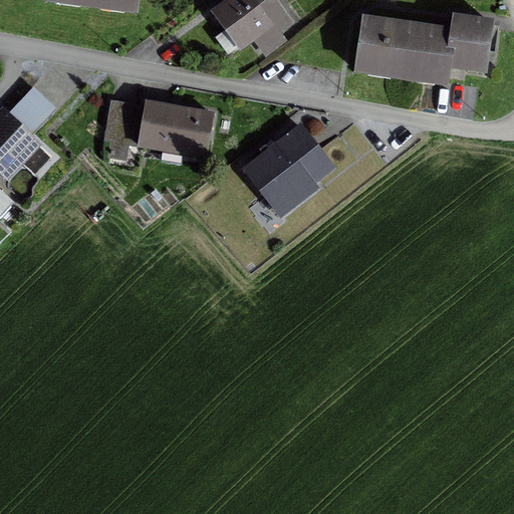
[(44,0),(44,1),(67,4),(66,7),(67,7),(68,4),(110,10),(110,13),(111,13),(111,10),(135,13),(136,0),(44,0)]
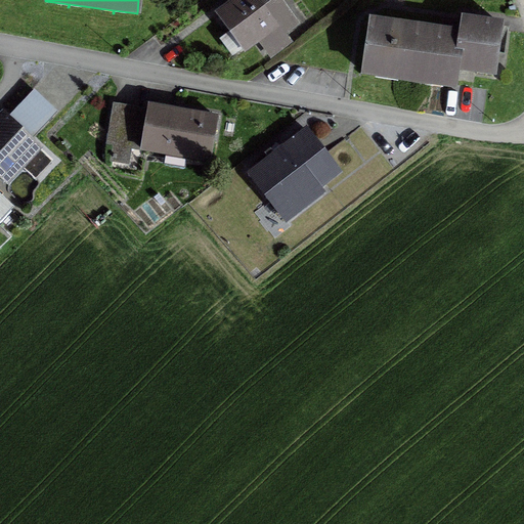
[(255,0),(242,0),(219,17),(243,48),(274,26),(255,0)]
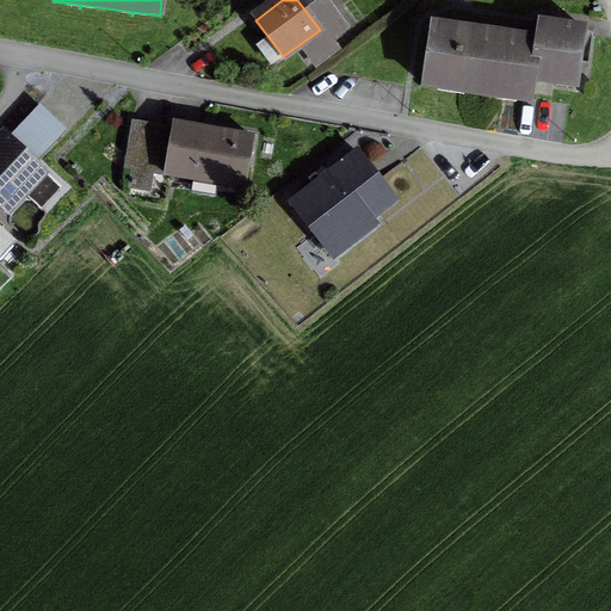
[(433,26),(431,26),(423,86),(530,102),(532,81),(555,85),(556,79),(574,81),(573,87),(574,87),(582,31),(538,24),(537,29),(530,28),(528,42),(535,42),(534,51),(432,36),(433,26)]
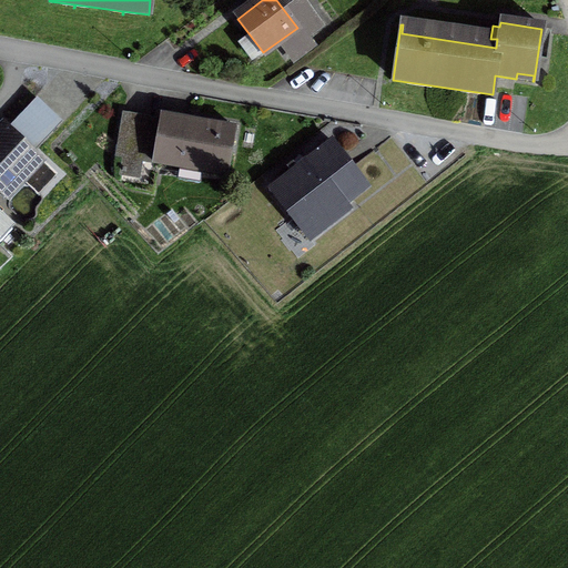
[(159,125),(122,119),(115,156),(152,163),(152,164),(154,164),(154,163),(223,175),(223,176),(225,176),(233,130),(232,129),(231,130),(160,118),(159,125)]
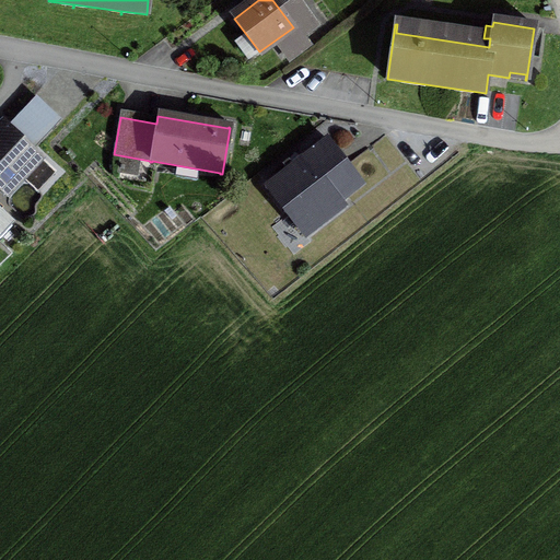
[(38,159),(3,125),(0,128),(0,189),(6,195),(38,159)]
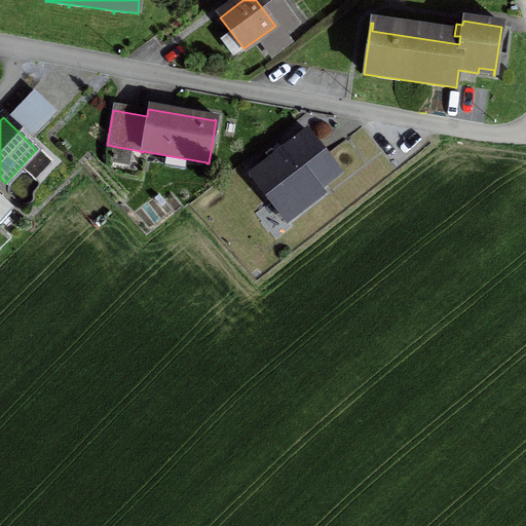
[(305,134),(251,176),(271,202),(305,175),(316,190),(337,174),(305,134)]
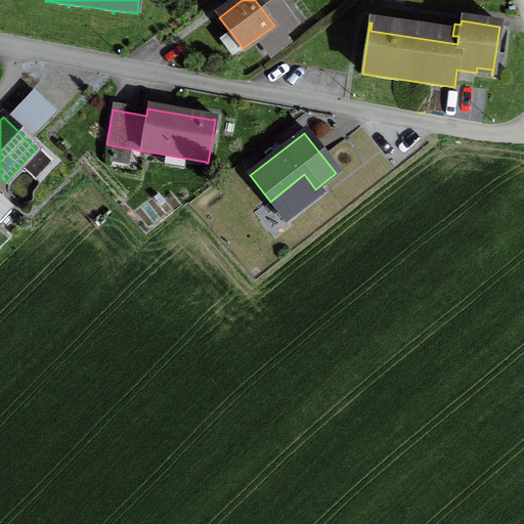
[(0,219),(10,209),(0,199),(0,219)]
